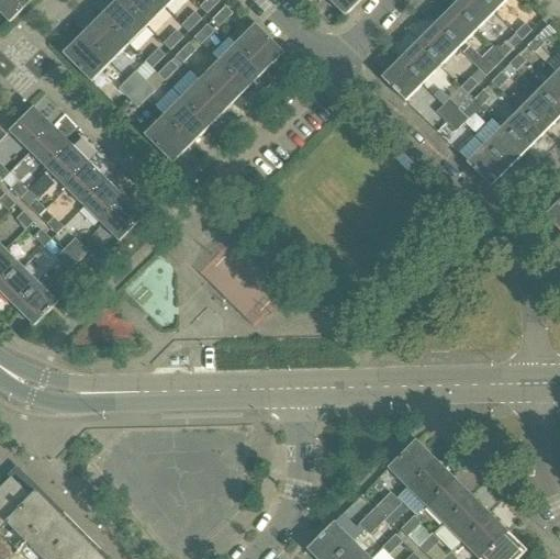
[(0,13),(8,21),(28,0),(0,0),(0,13)]
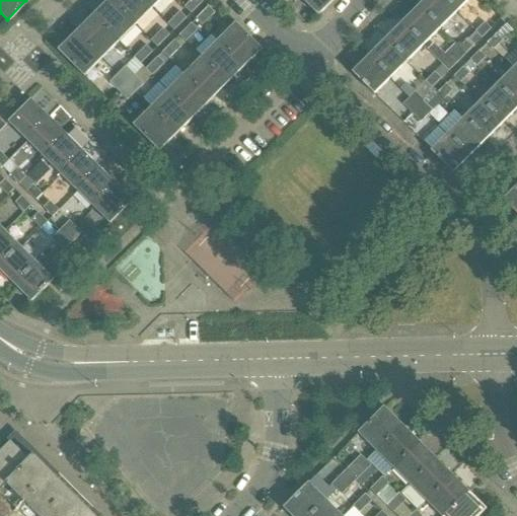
[(103,0),(90,13),(117,40),(134,22),(111,0),(103,0)]
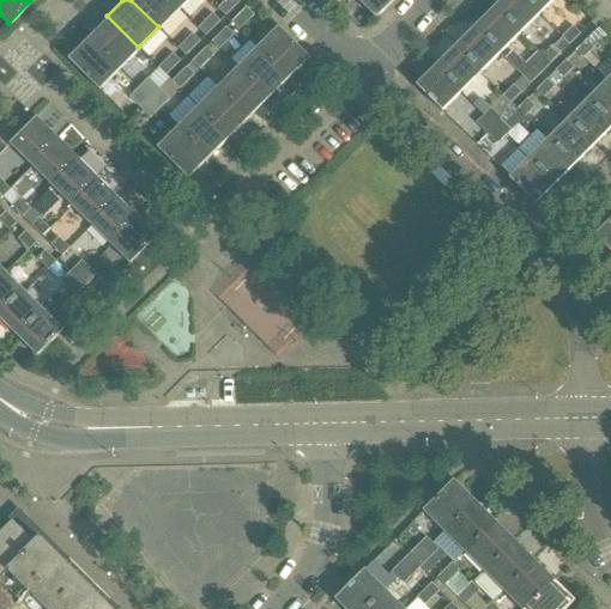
[(131,0),(158,26),(177,7),(170,0),(131,0)]
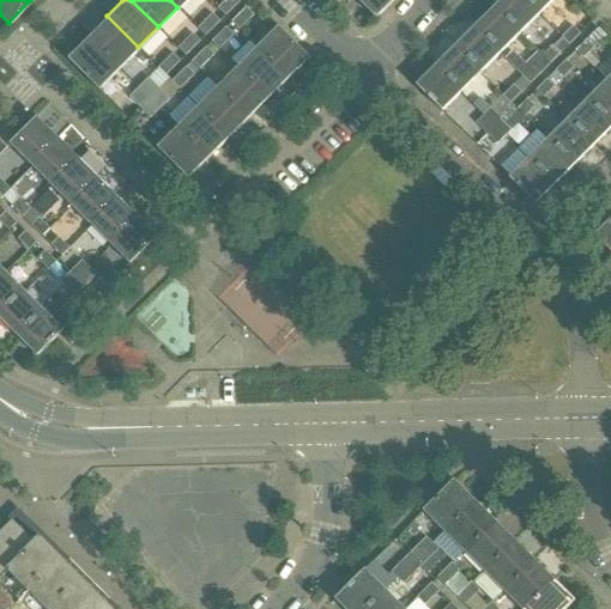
[(221,0),(216,6),(223,13),(236,0),(221,0)]
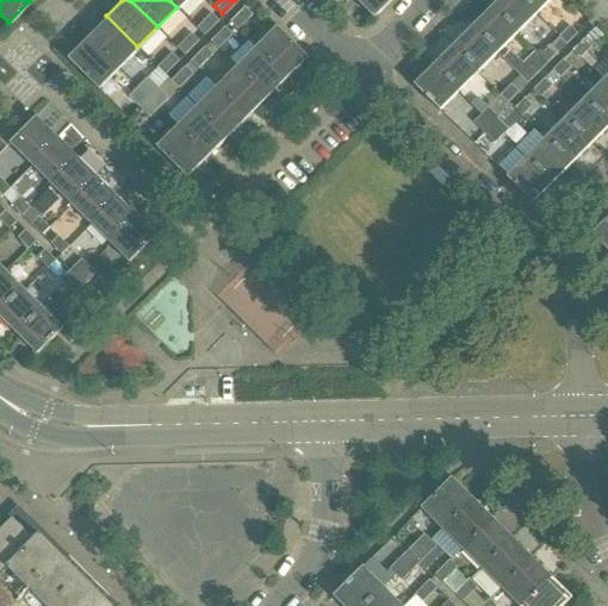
[(355,0),(372,16),(388,0),(355,0)]
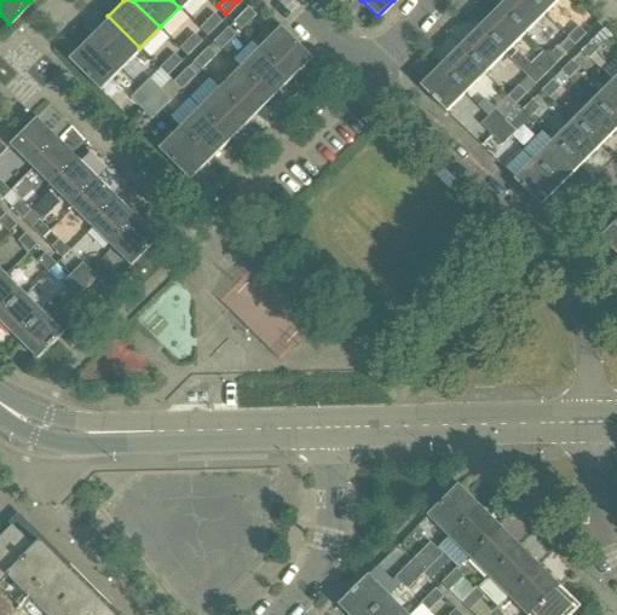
[(500,0),(496,5),(523,32),(542,11),(530,0),(500,0)]
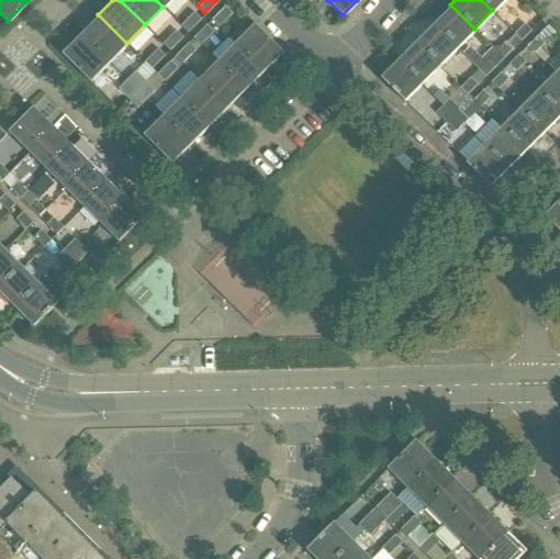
[(481,0),(492,10),(502,0),(481,0)]
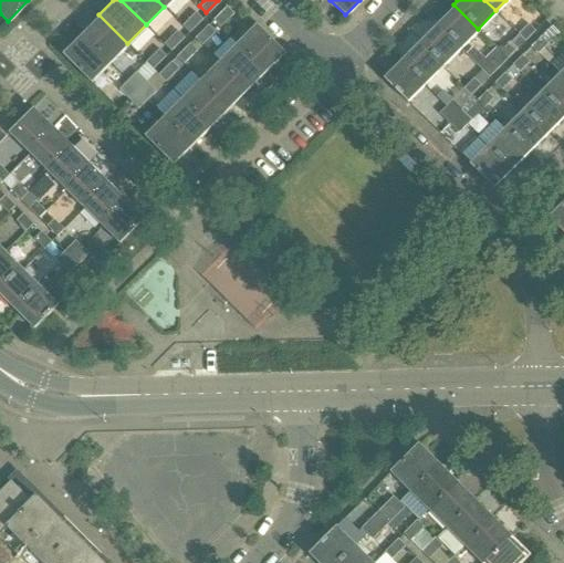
[(225,4),(212,18),(219,24),(231,11),(225,4)]
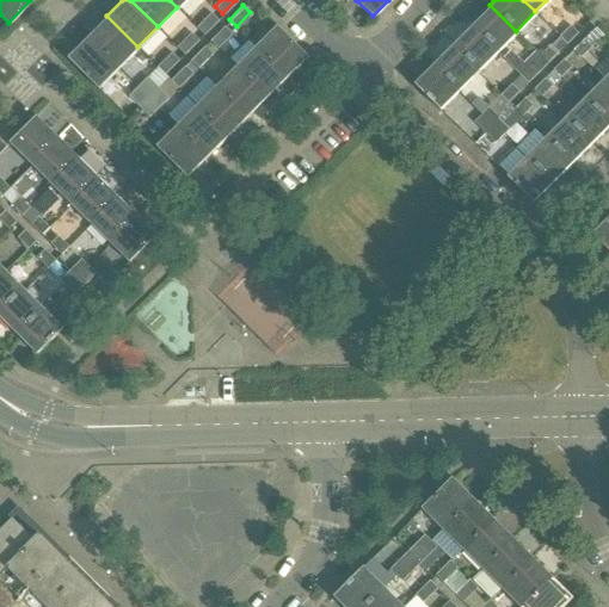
[(490,5),(469,25),(496,51),(516,31),(490,5)]
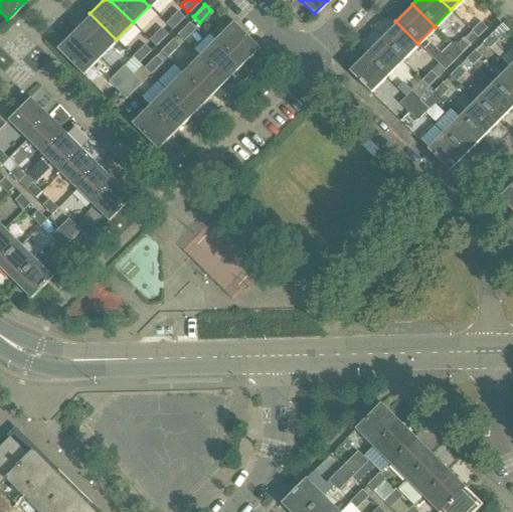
[(165,21),(171,27),(182,15),(176,9),(165,21)]
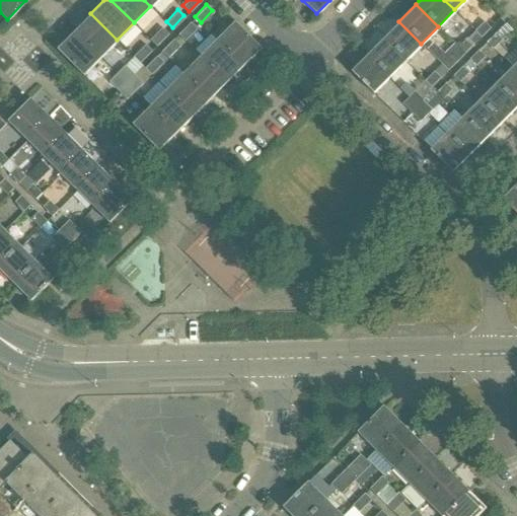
[(90,13),(74,29),(100,57),(117,40),(90,13)]
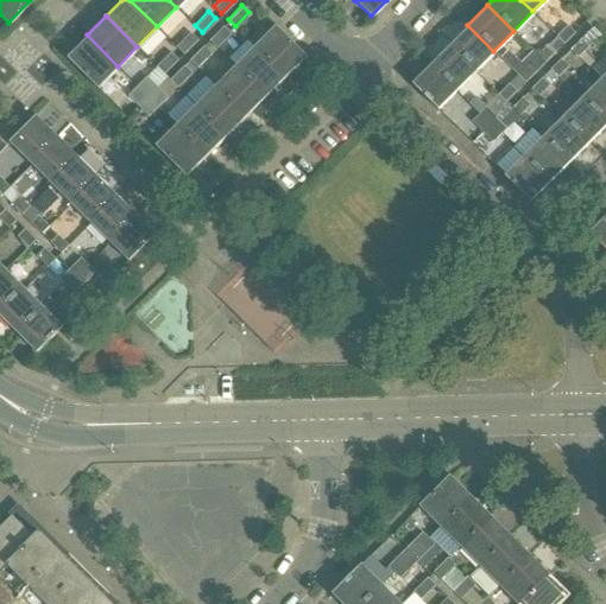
[(275,24),(253,44),(284,75),(304,55),(275,24)]
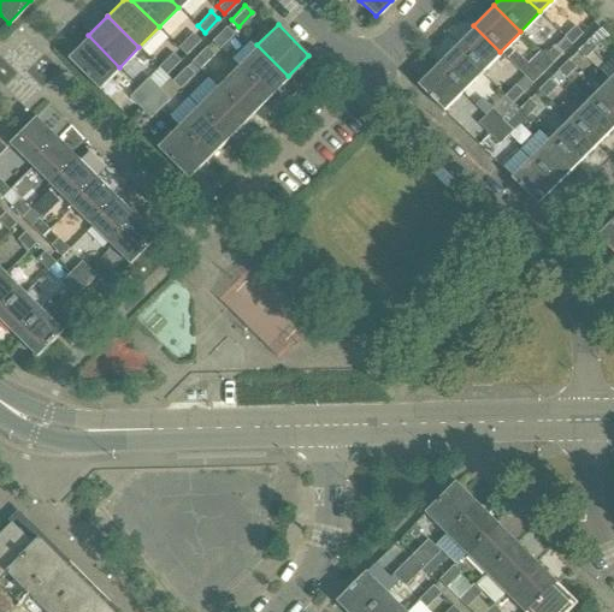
[(562,35),(570,42),(580,31),(573,24),(562,35)]
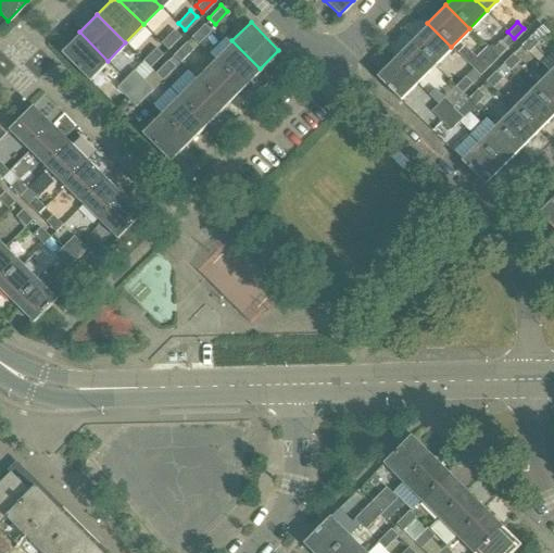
[(203,23),(190,36),(197,42),(210,29),(203,23)]
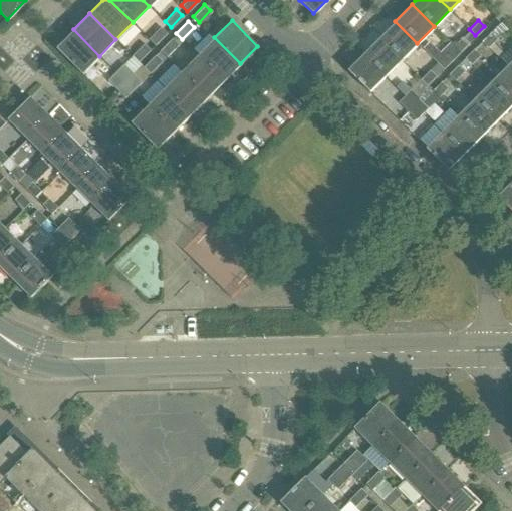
[(395,21),(378,37),(401,59),(417,43),(395,21)]
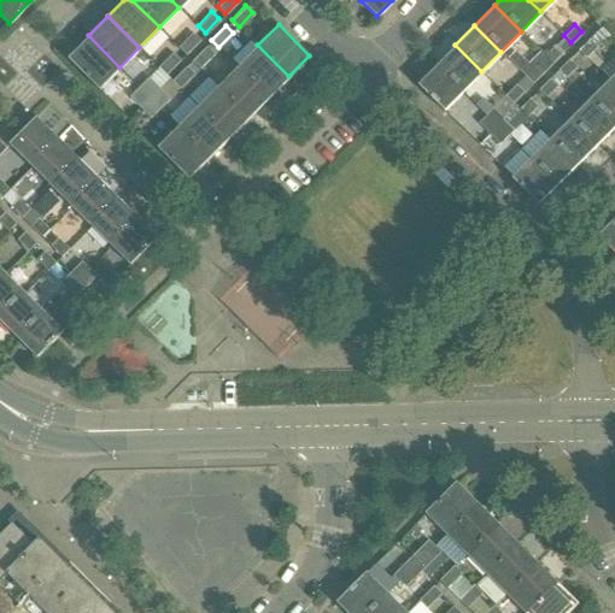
[(578,48),(585,56),(596,45),(596,46),(608,35),(599,27),(586,40),(578,48)]
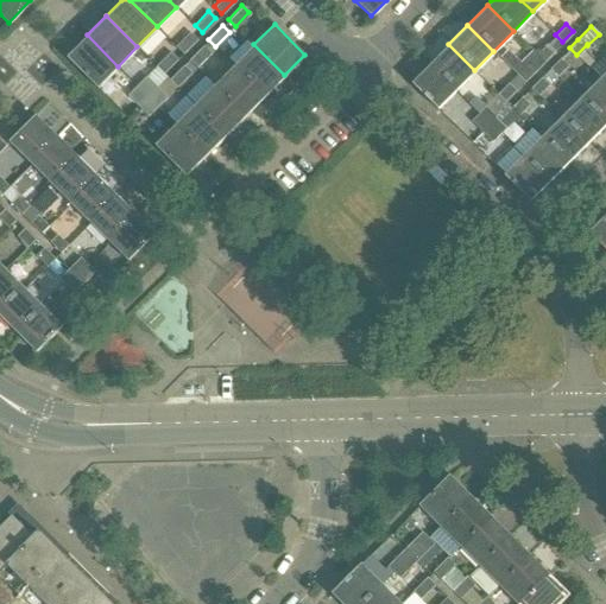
[(175,45),(182,52),(196,38),(189,31),(175,45)]
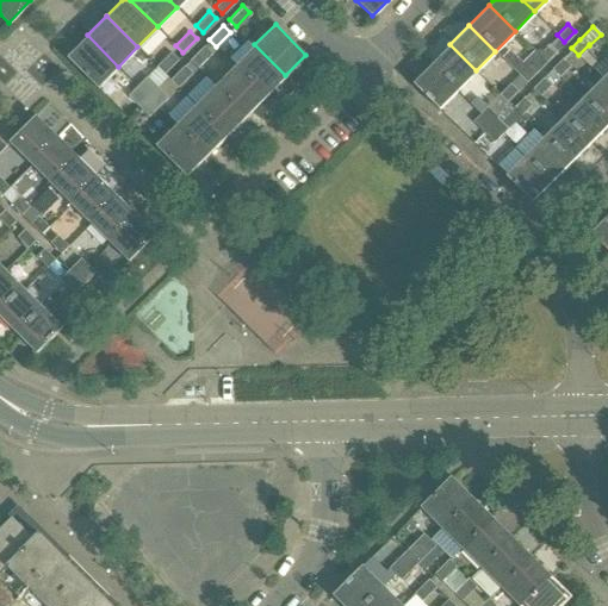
[(118,67),(87,35),(66,56),(97,87),(118,67)]
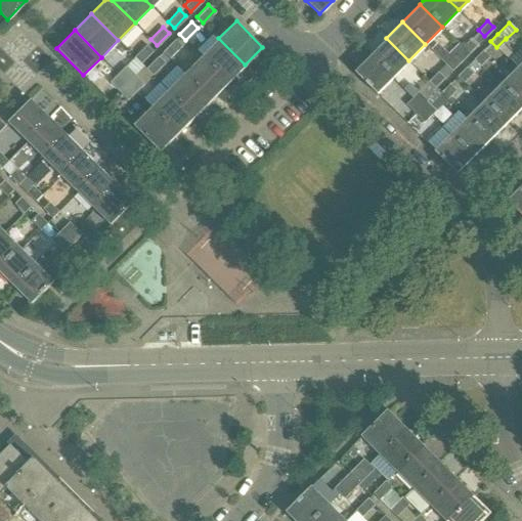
[(459,43),(450,51),(460,60),(477,43),(471,37),(462,46),(459,43)]
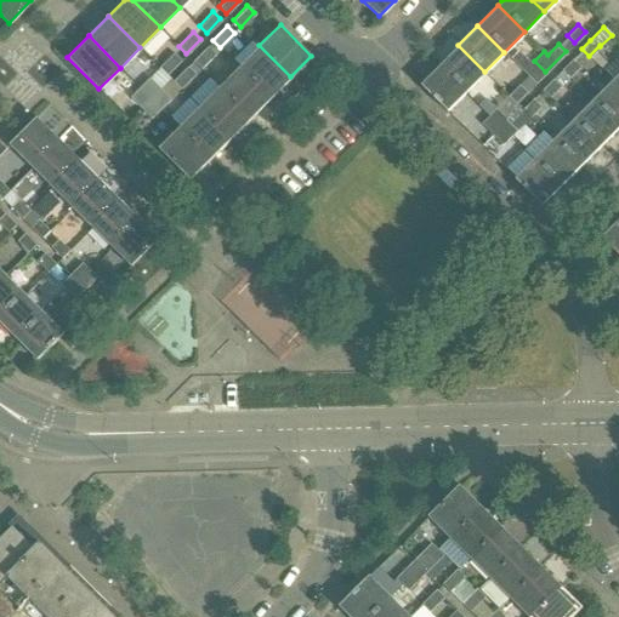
[(206,45),(192,60),(199,67),(214,52),(206,45)]
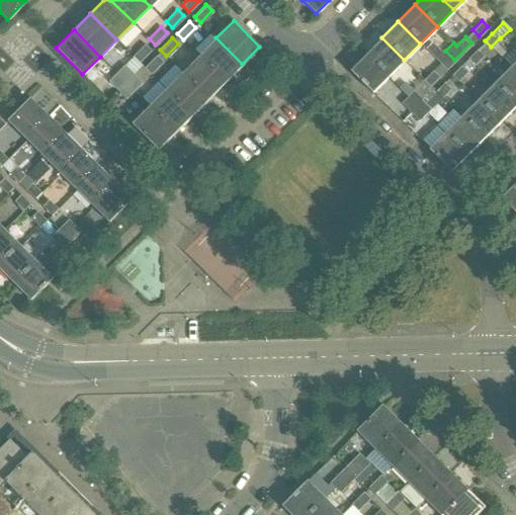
[(216,37),(199,55),(226,81),(242,64),(216,37)]
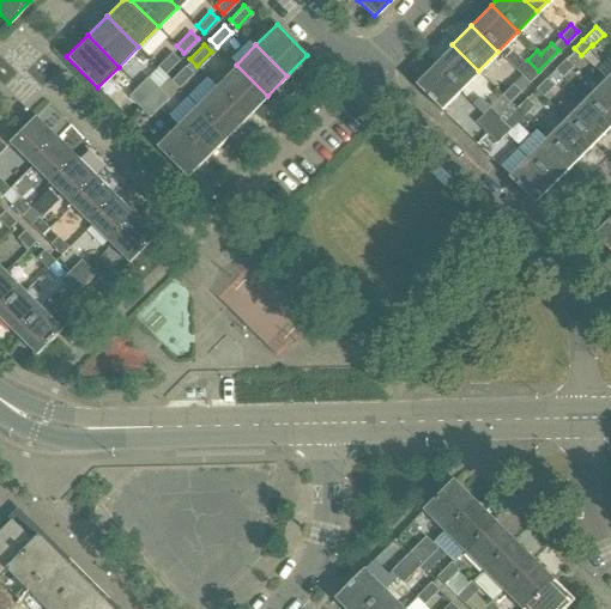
[(452,44),(434,62),(460,89),(478,71),(452,44)]
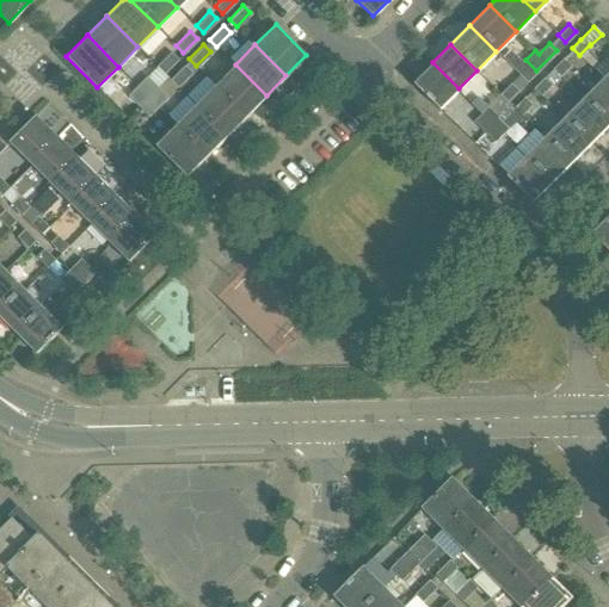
[(536,70),(526,60),(524,57),(521,61),(509,48),(500,56),(526,80),(536,70)]
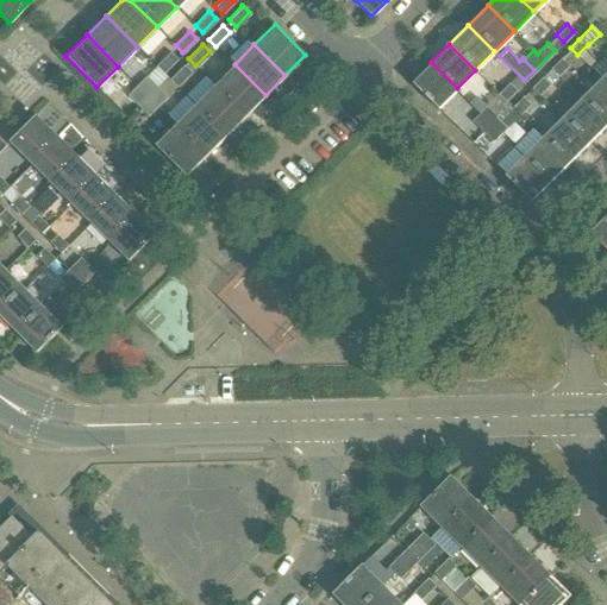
[(163,71),(176,58),(169,50),(156,64),(163,71)]
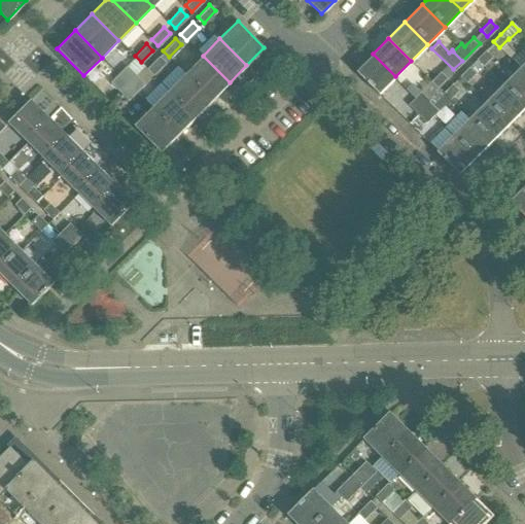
[(485,49),(476,59),(482,65),(491,56),(485,49)]
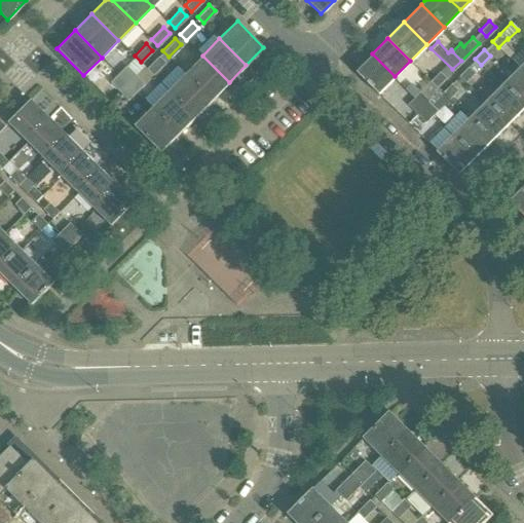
[(395,76),(372,53),(354,71),(377,94),(395,76)]
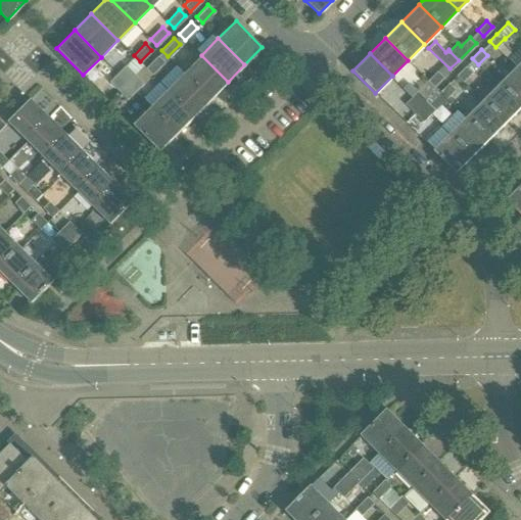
[(157,55),(145,67),(151,74),(163,61),(157,55)]
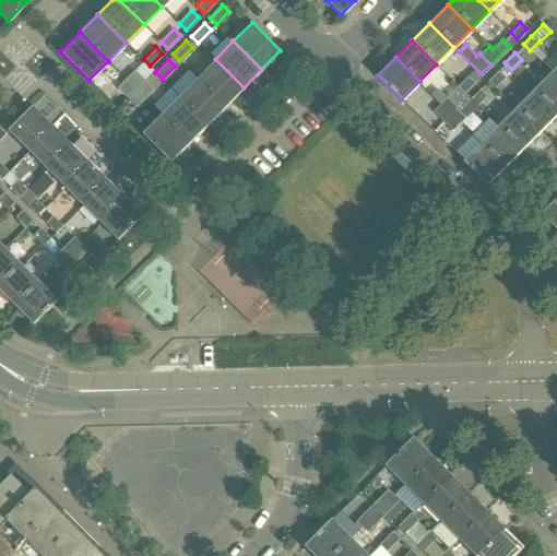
[(215,59),(197,78),(225,106),(244,87),(215,59)]
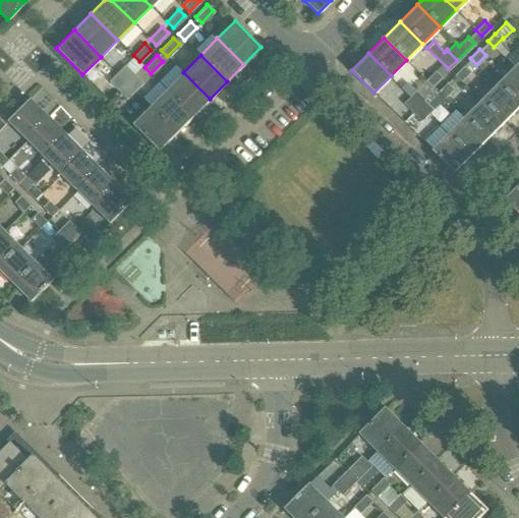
[(124,64),(116,72),(125,81),(133,72),(124,64)]
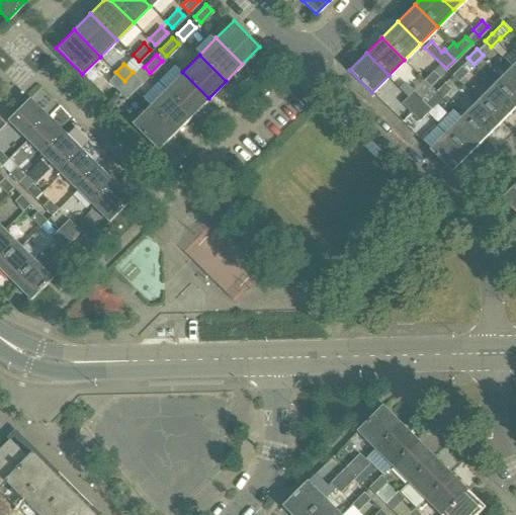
[(133,72),(124,81),(133,89),(141,81),(140,80),(149,72),(141,64),(133,72)]
